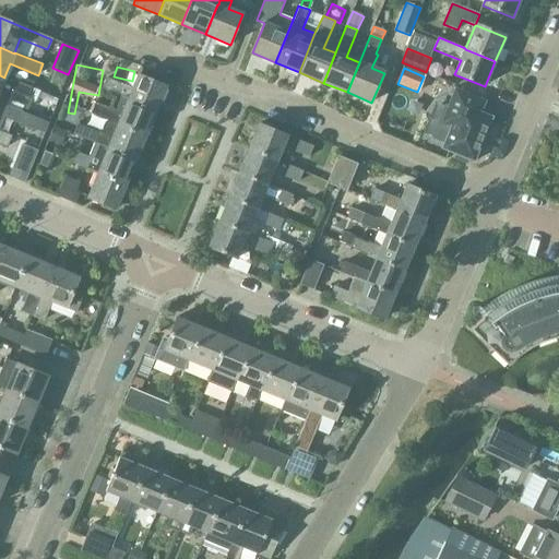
[(57,71),(54,78),(57,83),(63,86),(68,75),(57,71)]
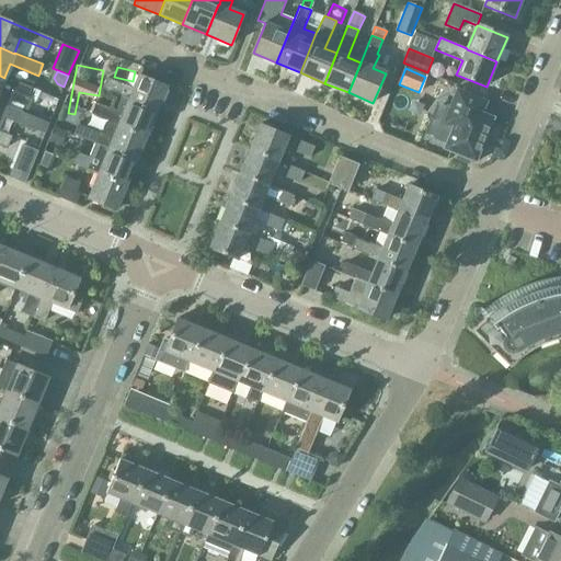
[(4,78),(0,76),(0,104),(8,107),(8,106),(13,93),(27,99),(32,88),(4,77),(4,78)]
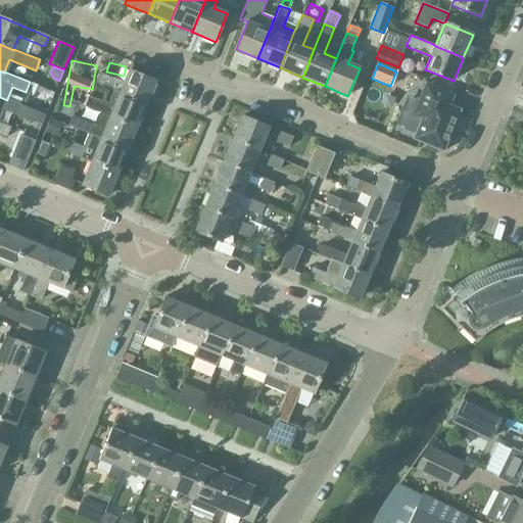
[(107,89),(120,94),(146,105),(155,82),(129,70),(125,83),(100,73),(95,84),(107,89)]
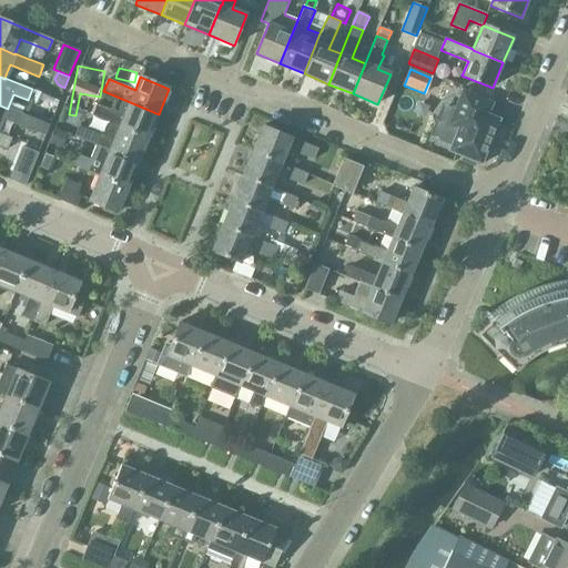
[(422,110),(437,115),(447,90),(433,83),(422,110)]
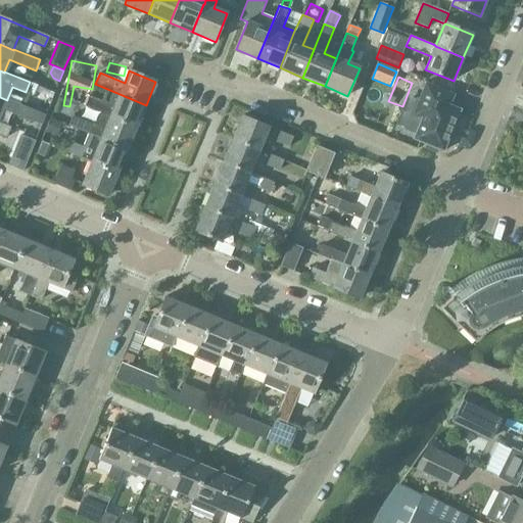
[(30,82),(26,92),(34,96),(39,86),(30,82)]
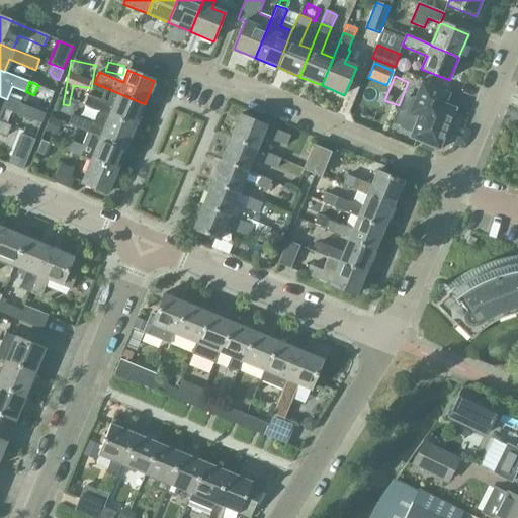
[(455,111),(456,108),(454,108),(446,105),(450,93),(422,82),(415,98),(413,98),(407,112),(418,117),(412,133),(409,138),(422,143),(421,147),(434,153),(435,149),(437,150),(439,151),(440,149),(455,110),(455,111)]
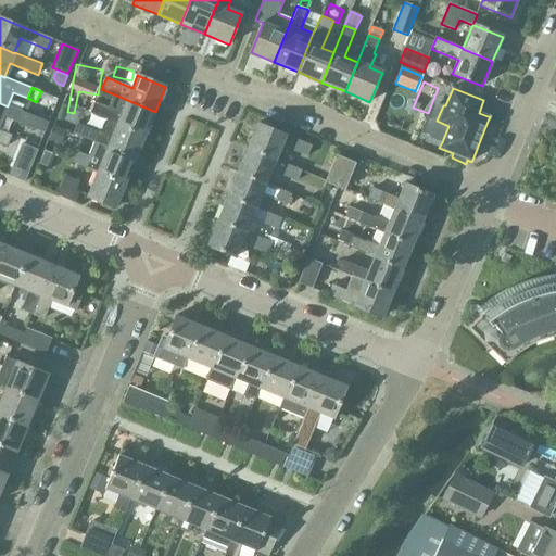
[(90,113),(117,124),(146,135),(155,112),(127,100),(114,95),(109,108),(95,102),(90,113)]
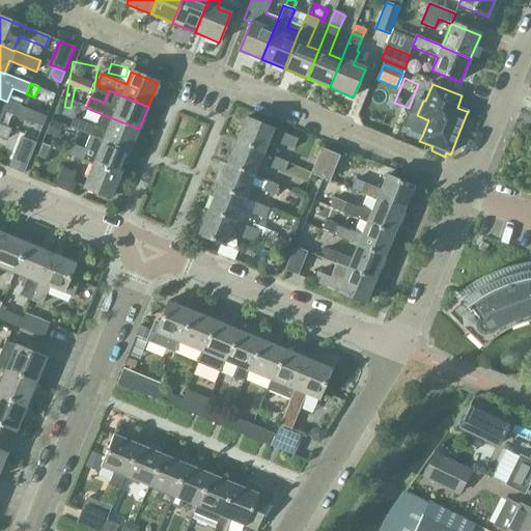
[(0,99),(0,120),(4,111),(17,116),(43,127),(47,116),(7,101),(7,102),(0,99)]
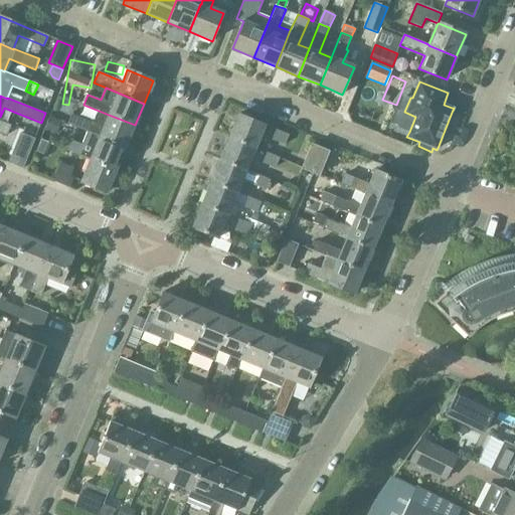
[(100,137),(125,148),(135,125),(109,115),(99,111),(95,123),(72,113),(67,124),(88,132),(100,137)]
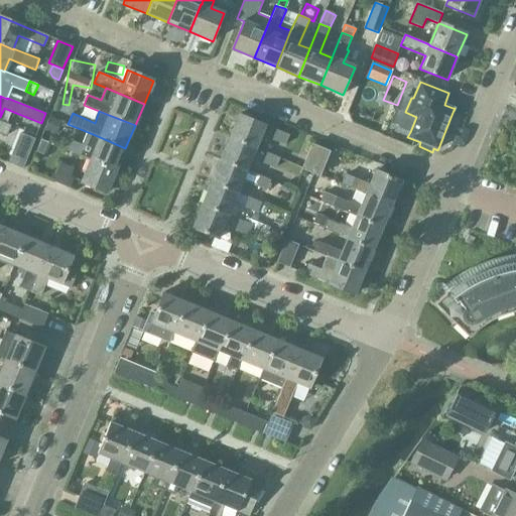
[(230,139),(255,149),(265,127),(239,116),(230,139)]
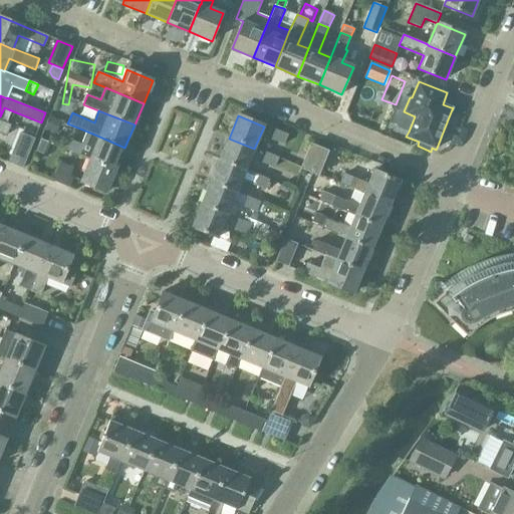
[(50,118),(45,130),(54,134),(59,122),(50,118)]
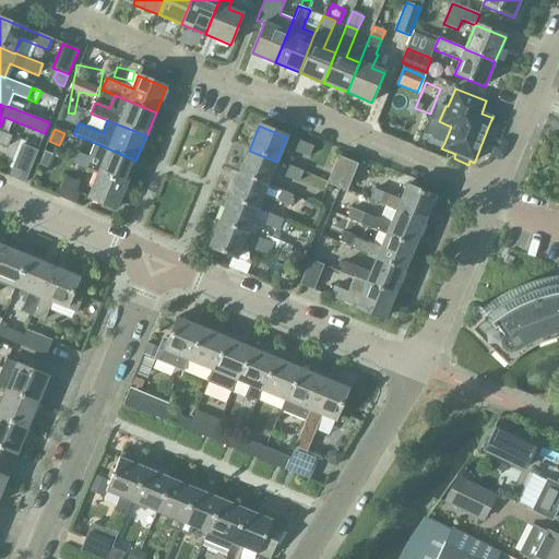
[(0,130),(0,143),(7,146),(12,135),(0,130)]
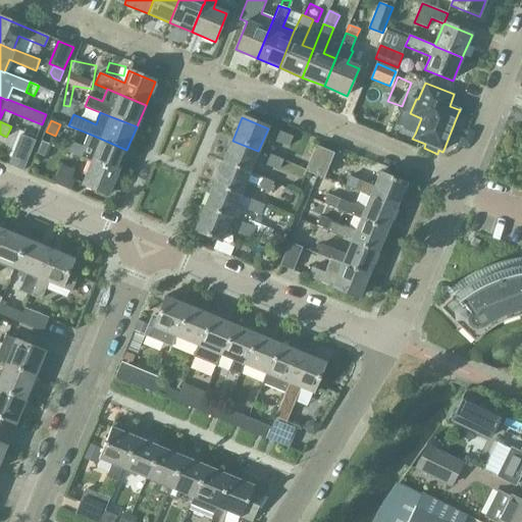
[(280,132),(276,142),(289,148),(293,137),(280,132)]
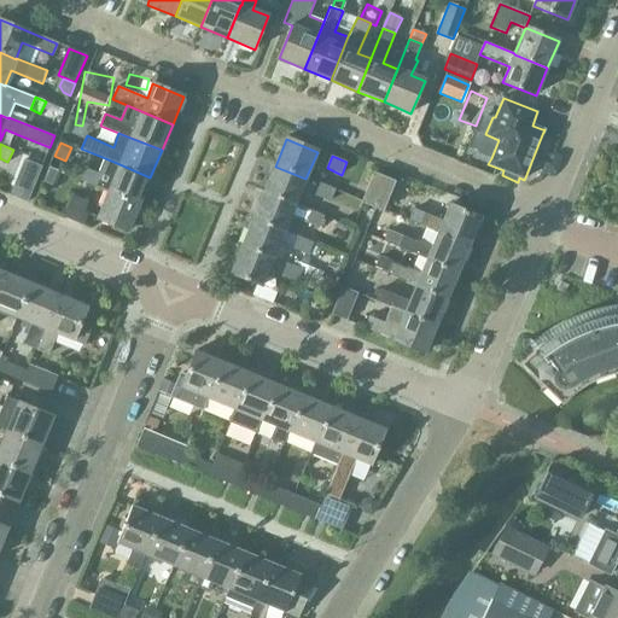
[(29,186),(39,163),(23,157),(15,180),(29,186)]
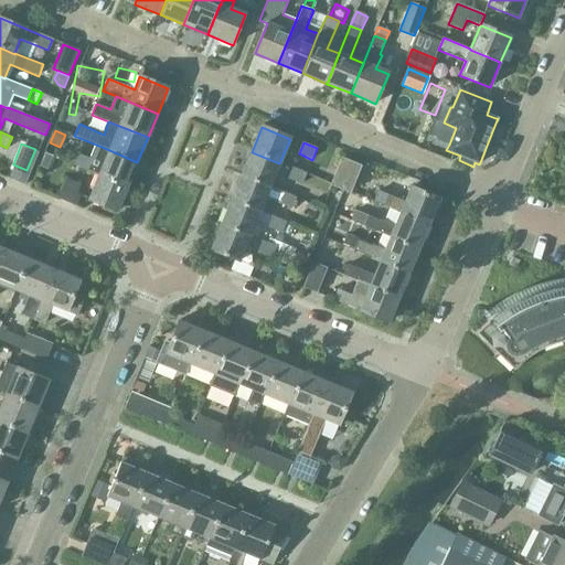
[(76,153),(73,163),(99,174),(127,187),(137,162),(109,150),(96,145),(89,159),(76,153)]
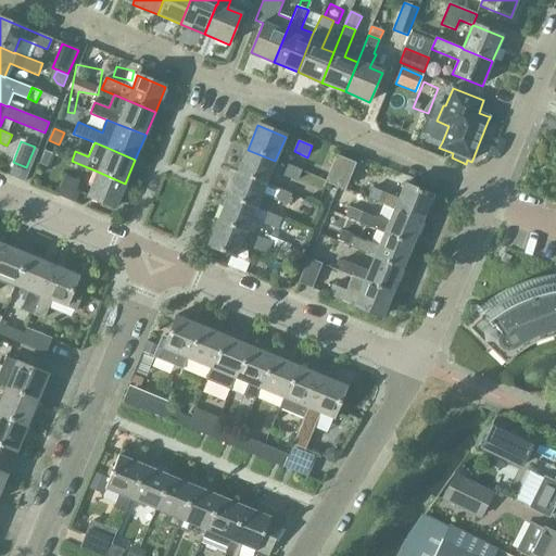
[(265,185),(266,184),(275,161),(248,150),(238,174),(265,185)]
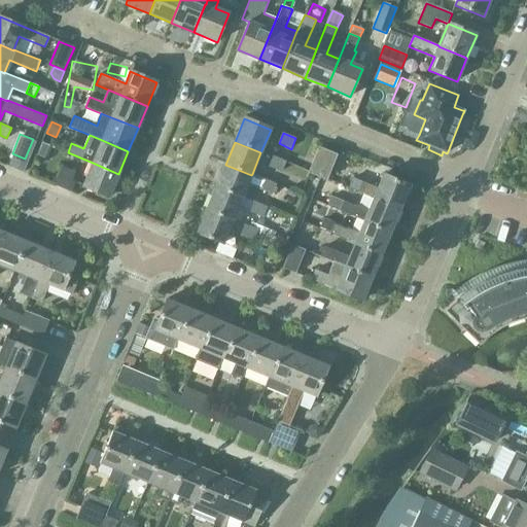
[(43,159),(49,145),(43,143),(38,155),(43,159)]
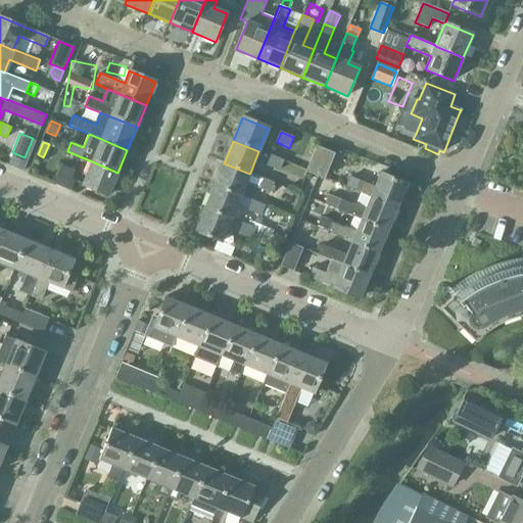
[(317,147),(307,172),(324,178),(334,154),(317,147)]
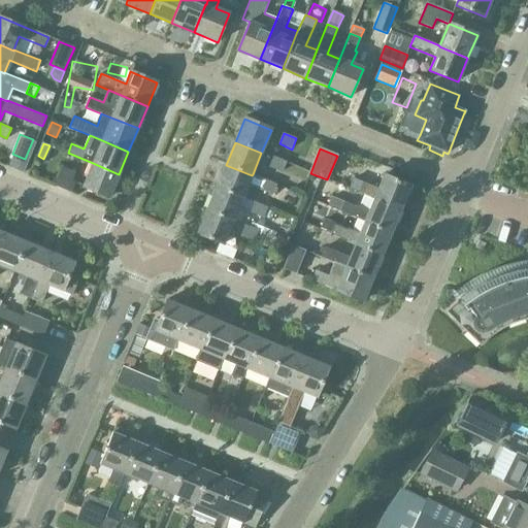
[(273,156),(269,167),(283,173),(288,162),(273,156)]
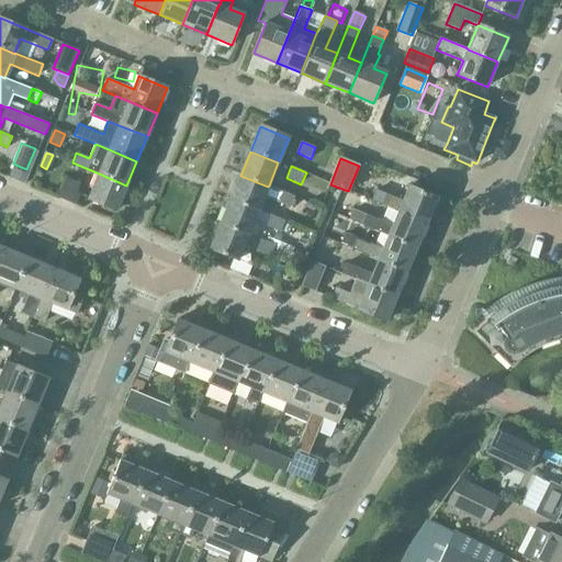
[(116,210),(126,186),(99,173),(89,199),(116,210)]
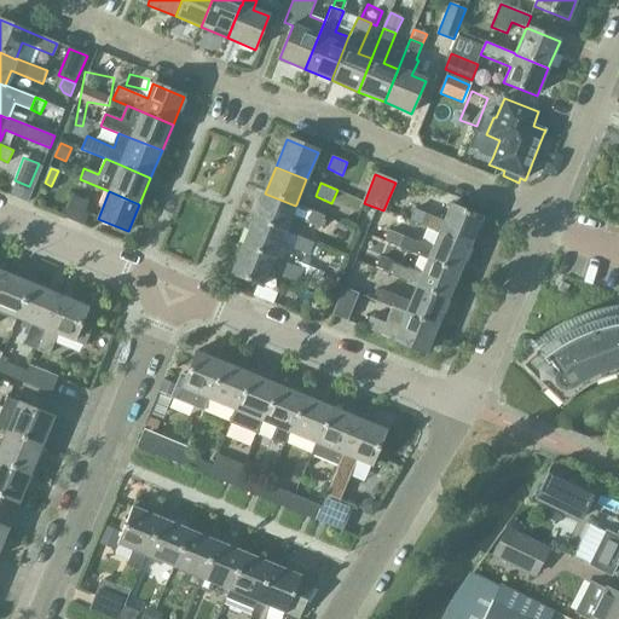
[(295,206),(265,194),(254,220),(284,232),(285,231),(291,217),(320,229),(327,217),(296,204),(295,206)]
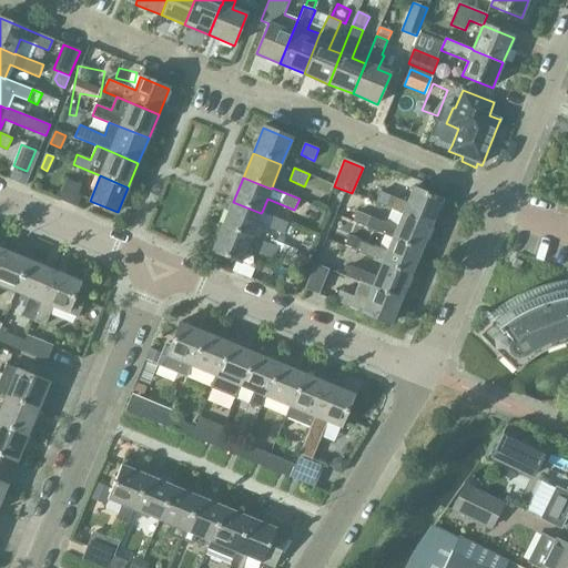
[(78,194),(81,185),(67,180),(58,200),(77,208),(81,196),(78,194)]
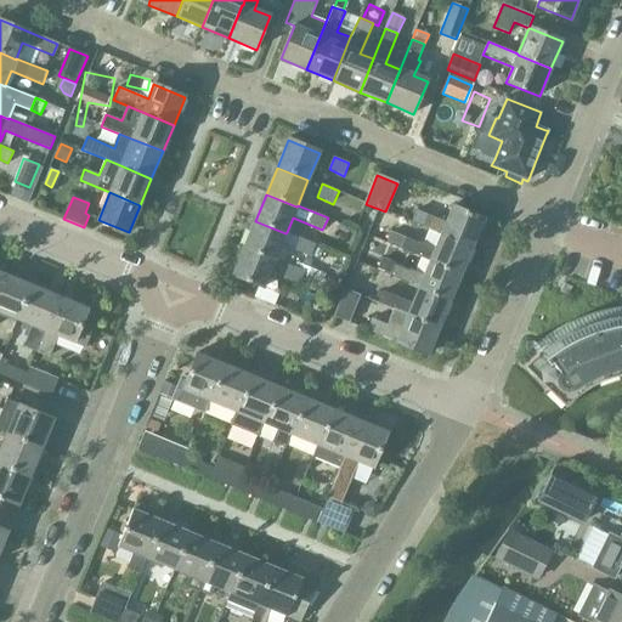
[(441,233),(440,236),(471,248),(484,221),(452,208),(446,222),(417,210),(412,222),(441,233)]
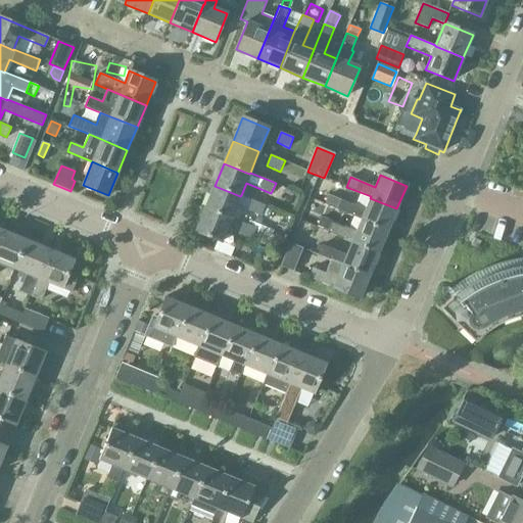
[(231,218),(236,205),(262,217),(266,205),(241,195),(240,196),(215,186),(205,208),(231,219),(231,218)]
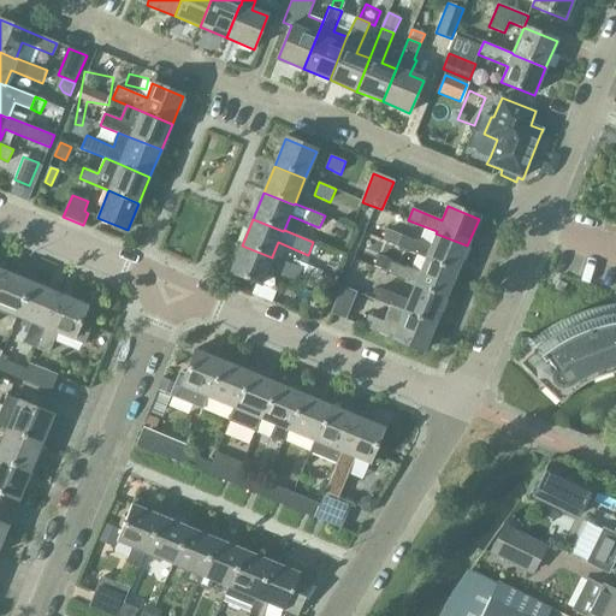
[(388,230),(383,241),(397,247),(402,236),(388,230)]
